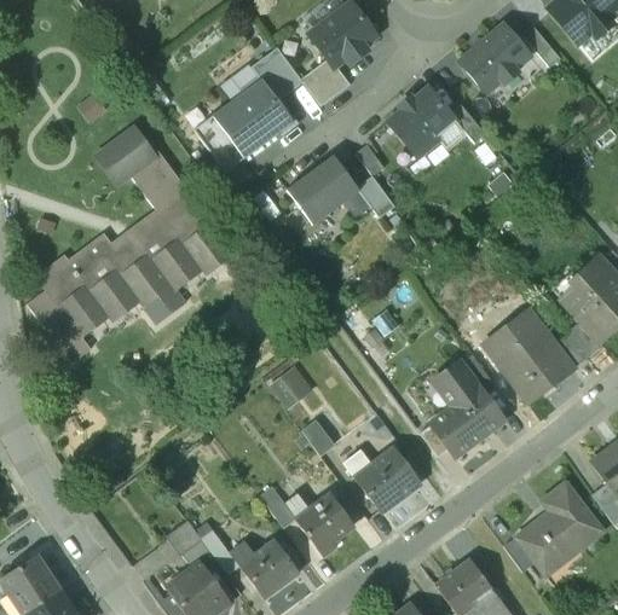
[(556,0),(549,7),(564,25),(579,44),(579,45),(594,33),(599,39),(617,22),(617,18),(614,15),(617,11),(617,0),(556,0)]
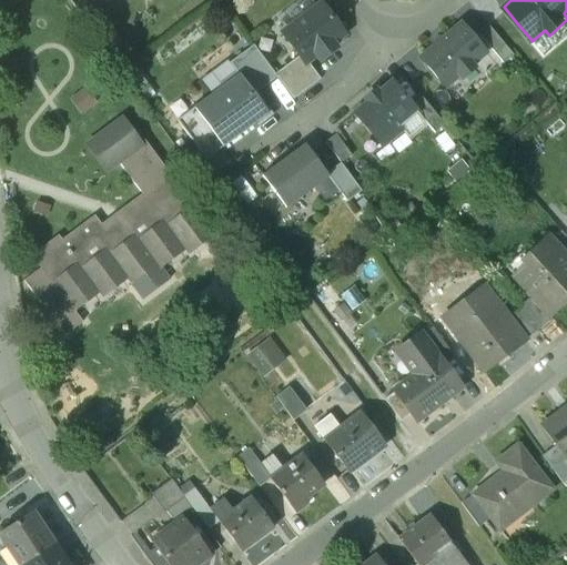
[(323,2),(283,31),(301,54),(306,61),(309,60),(317,52),(321,58),(337,46),(333,41),(345,32),(323,2)]
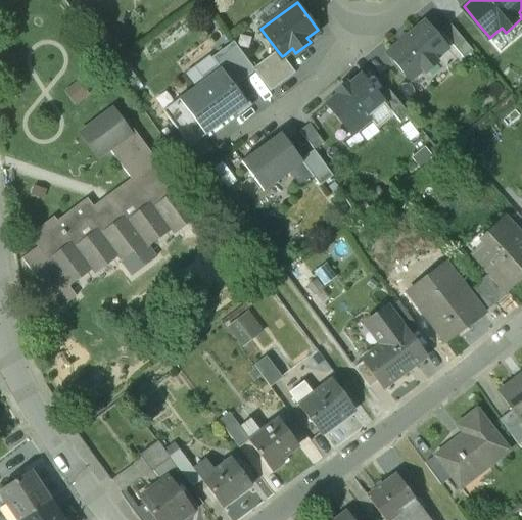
[(410,79),(448,47),(426,18),(386,50),(410,79)]
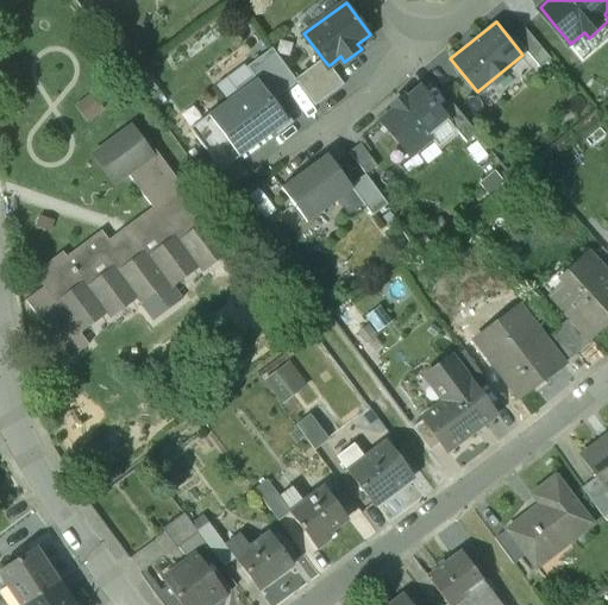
[(296,77),(273,46),(248,65),(255,75),(257,79),(257,77),(274,99),(276,96),(299,81),(296,77)]
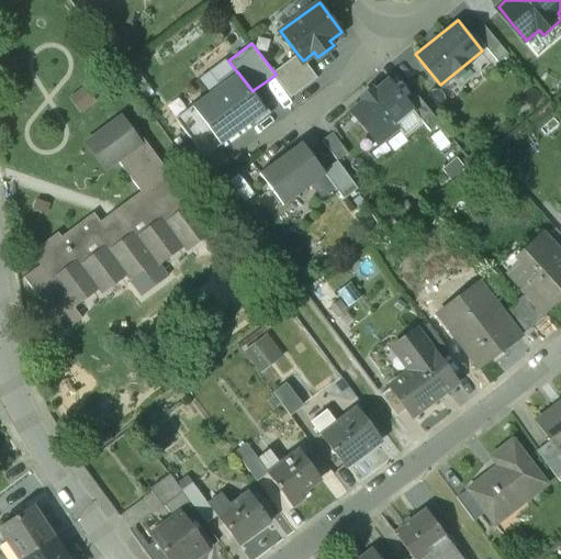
[(298,54),(273,71),(276,75),(291,96),(317,76),(305,59),(303,60),(298,54)]
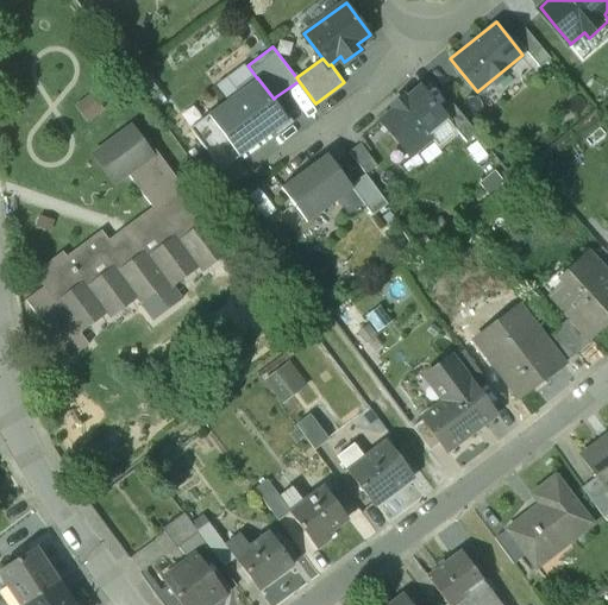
[(239,90),(190,127),(221,169),(277,128),(280,131),(294,120),(276,96),(274,99),(257,77),(257,79),(255,75),(237,88),(239,90)]
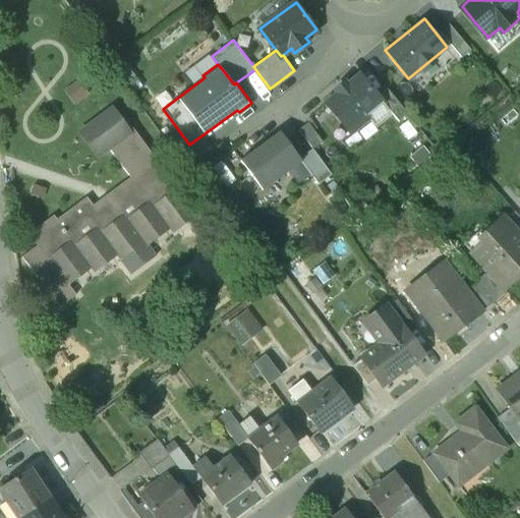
[(376,92),(360,73),(348,84),(345,80),(336,89),(339,92),(327,102),(351,132),(369,117),(367,115),(384,102),(376,92)]
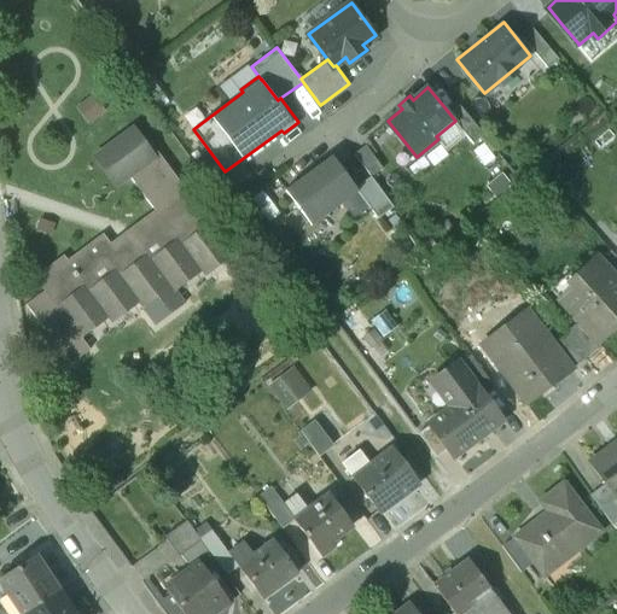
[(80,107),(89,121),(105,110),(94,97),(80,107)]
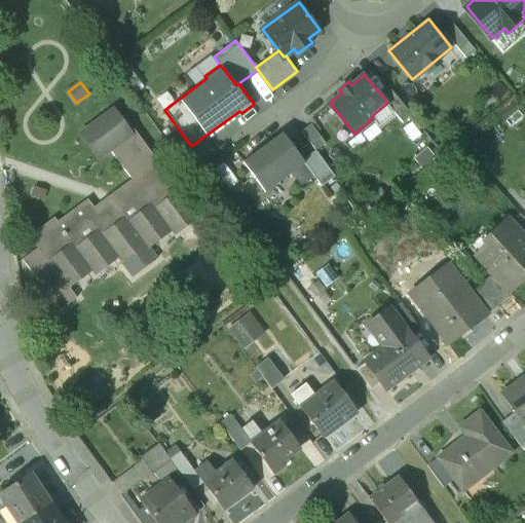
[(412,113),(388,85),(379,92),(387,103),(403,121),(412,113)]
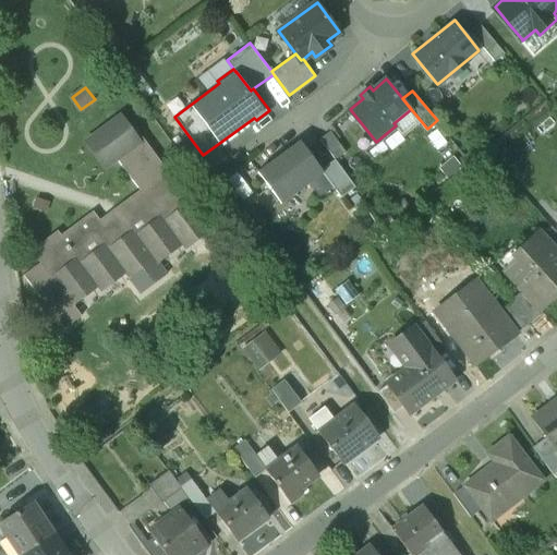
[(93,210),(61,233),(58,229),(32,249),(41,261),(24,274),(64,328),(83,314),(72,300),(96,281),(99,286),(123,269),(141,293),(168,273),(157,257),(179,241),(182,244),(208,225),(142,135),(137,139),(120,115),(89,136),(109,163),(117,157),(140,188),(116,206),(119,210),(103,224),(93,210)]
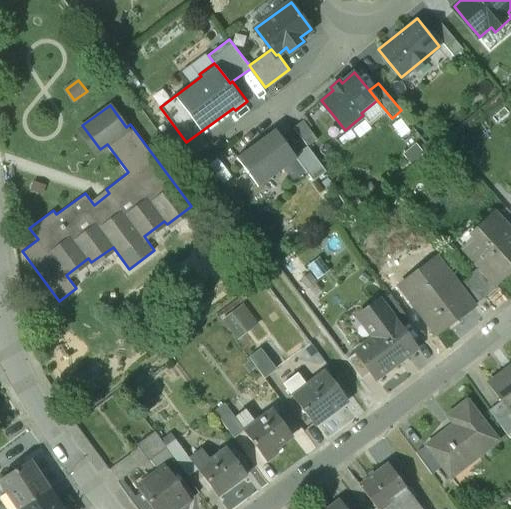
[(276,128),(237,157),(259,186),(297,157),(276,128)]
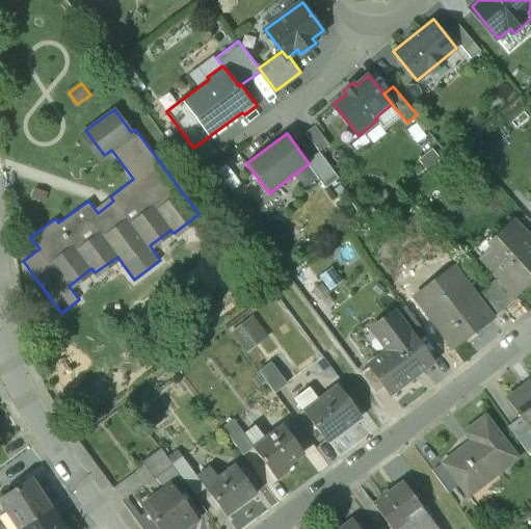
[(324,184),(338,174),(320,149),(306,159),(324,184)]
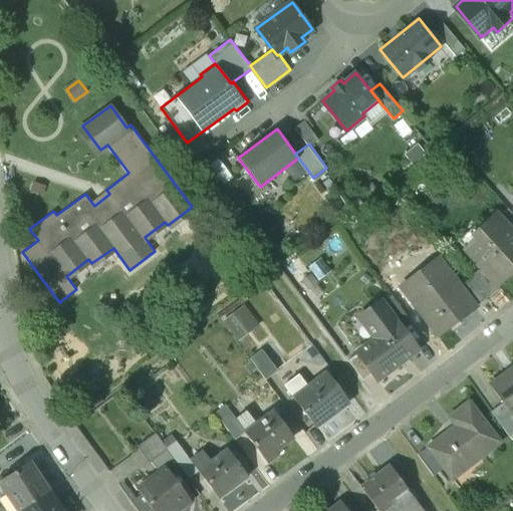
[(191,159),(182,147),(175,153),(184,165),(191,159)]
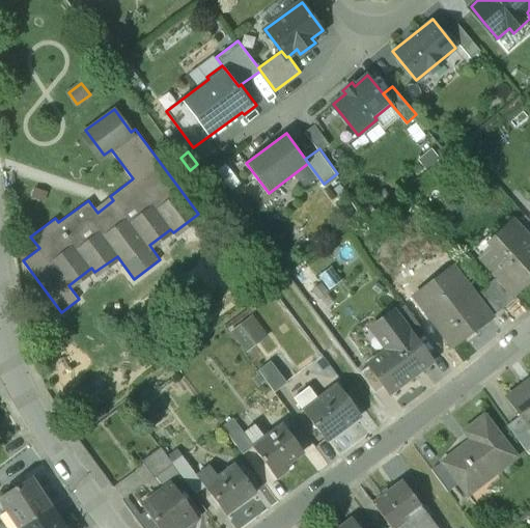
[(529,238),(512,218),(492,237),(496,241),(480,255),(498,275),(514,293),(529,278),(529,238)]
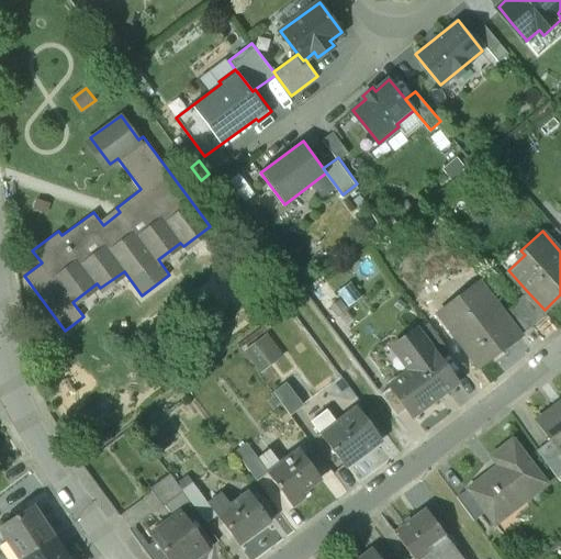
[(481,281),(457,300),(467,312),(449,326),(479,365),(520,333),(504,311),(481,281)]
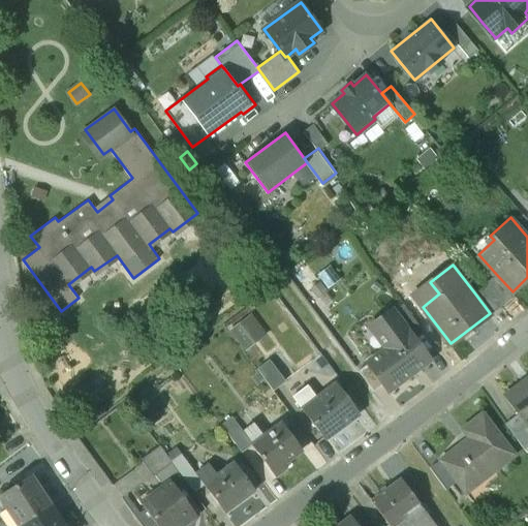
[(513,291),(496,274),(485,284),(486,284),(502,304),(515,294),(513,291)]
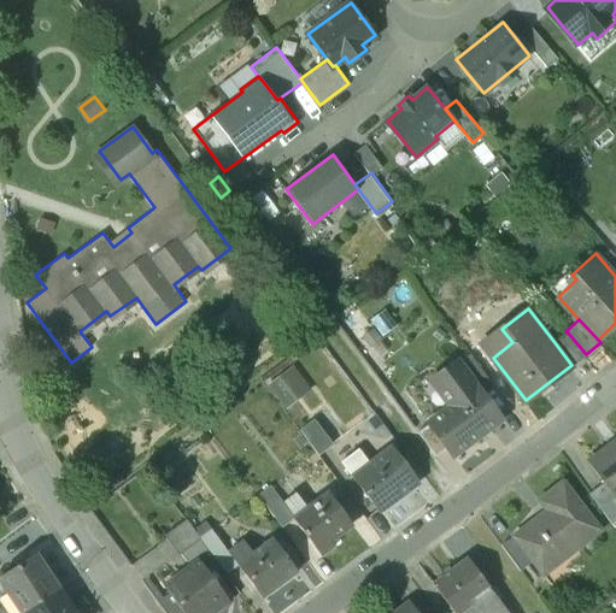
[(586,354),(567,331),(553,341),(572,365),(586,354)]
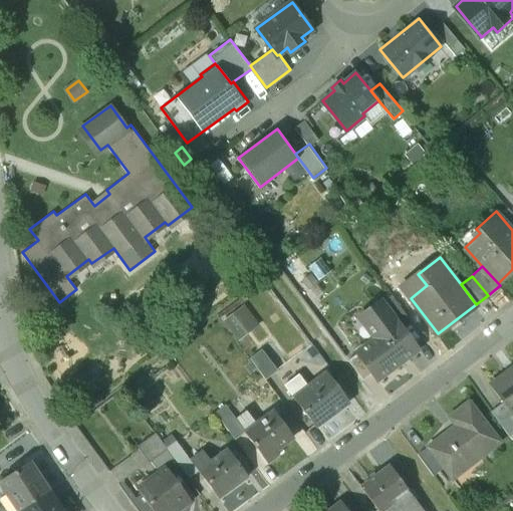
[(238,336),(260,321),(245,300),(223,315),(238,336)]
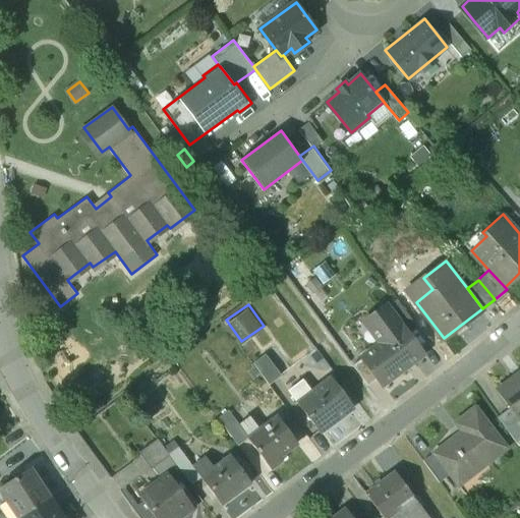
[(424,353),(388,304),(370,317),(387,339),(363,356),(364,358),(379,378),(384,385),(424,353)]
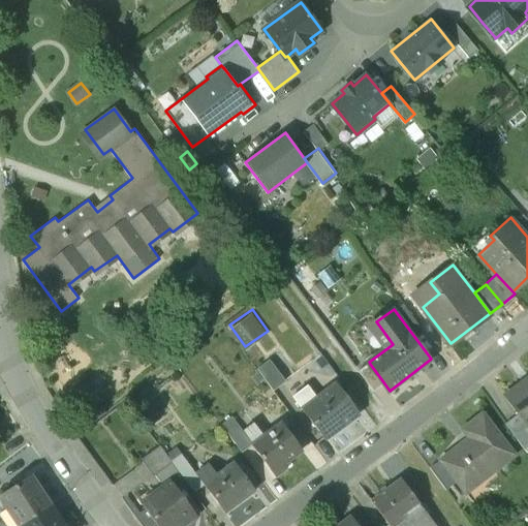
[(286,380),(272,360),(259,369),(274,390),(286,380)]
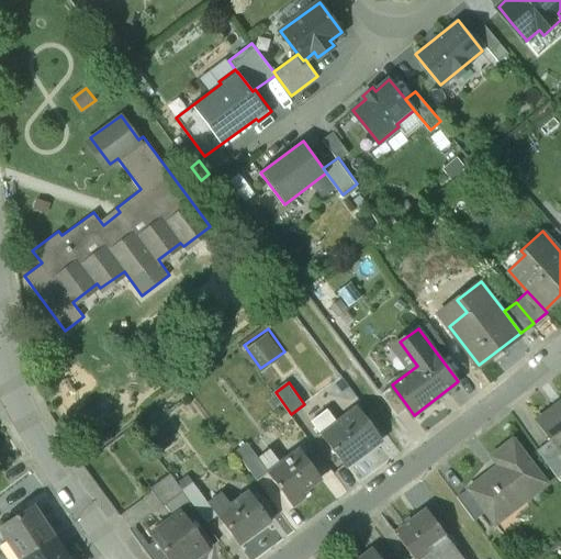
[(393,387),(382,394),(397,415),(408,407),(393,387)]
